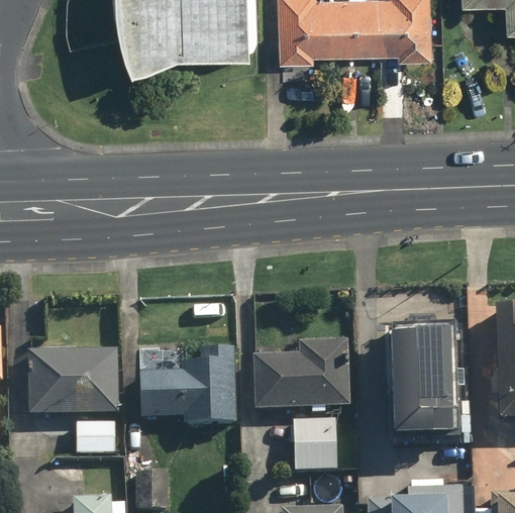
[(118,35),(129,67),(175,50),(246,48),(246,41),(245,0),(113,0),(113,3),(118,35)]
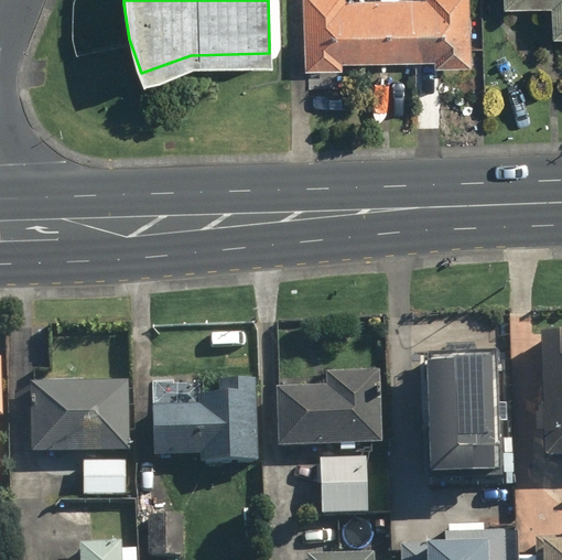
[(300,0),(302,67),(342,66),(342,56),(433,54),(433,60),(472,58),(471,0),(300,0)]
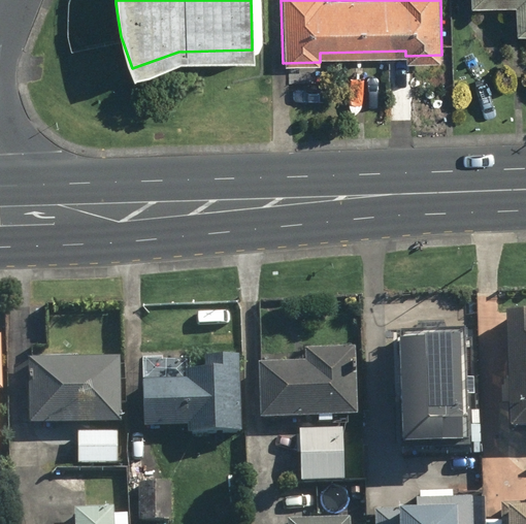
[(470,0),(470,2),(512,1),(513,29),(525,28),(525,0),(470,0)]
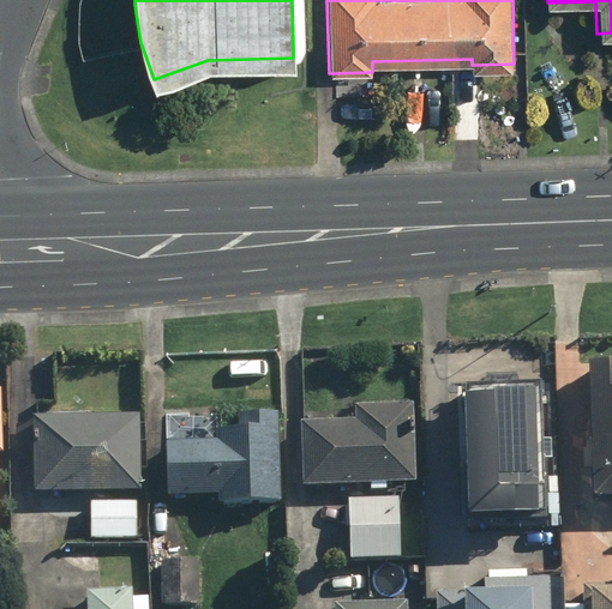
[(588,405),(592,496),(611,495),(611,361),(587,362),(588,392),(579,392),(579,406),(588,405)]
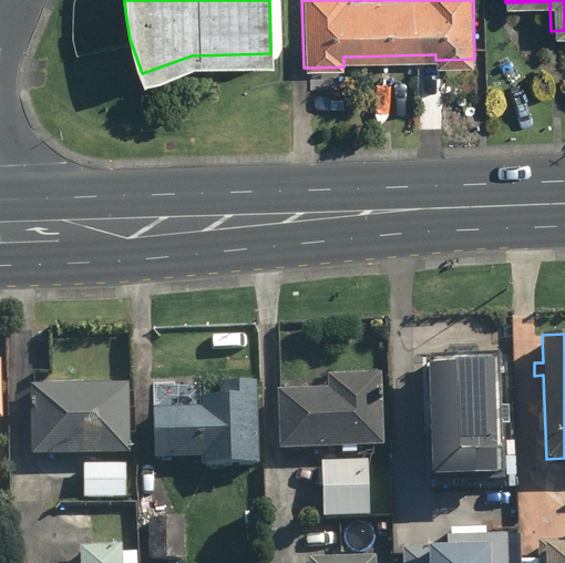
[(496,452),(496,361),(425,362),(427,479),(472,478),(472,452),(496,452)]
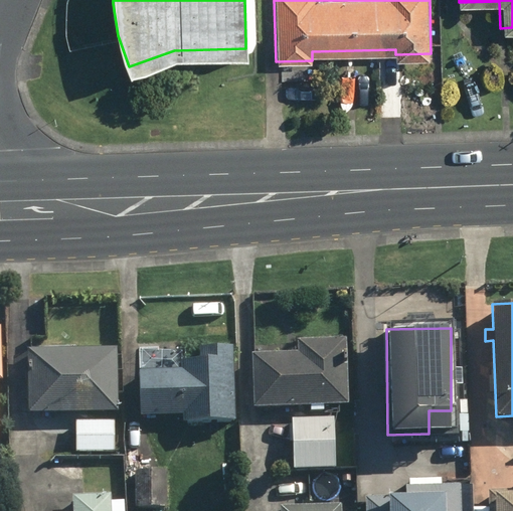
[(252,352),(254,406),(311,404),(311,409),(325,408),(325,403),(349,402),(347,336),(299,338),(299,350),(252,352)]
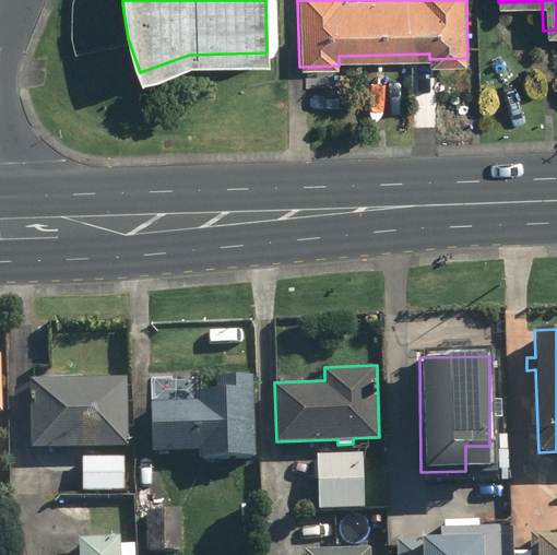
[(200,449),(200,457),(256,455),(253,374),(218,375),(218,388),(199,389),(198,375),(160,375),(152,399),(153,450),(200,449)]
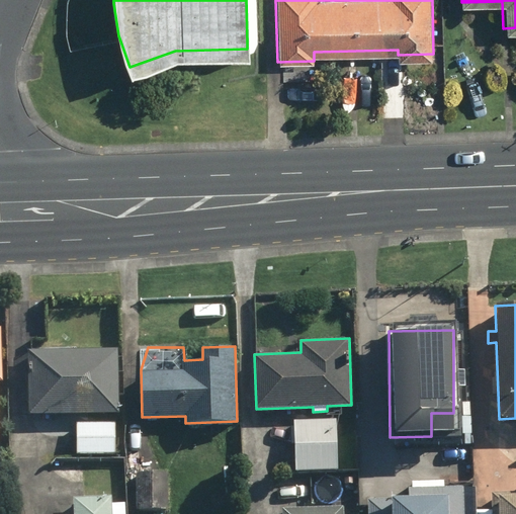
[(28,348),(29,413),(118,413),(117,348),(28,348)]
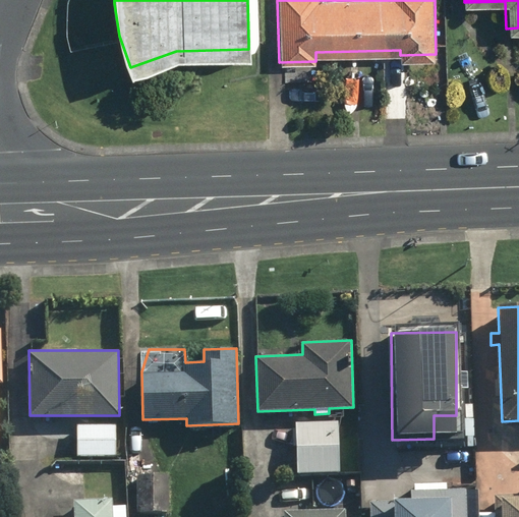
[(339,421),(296,422),(297,472),(340,471),(339,421)]
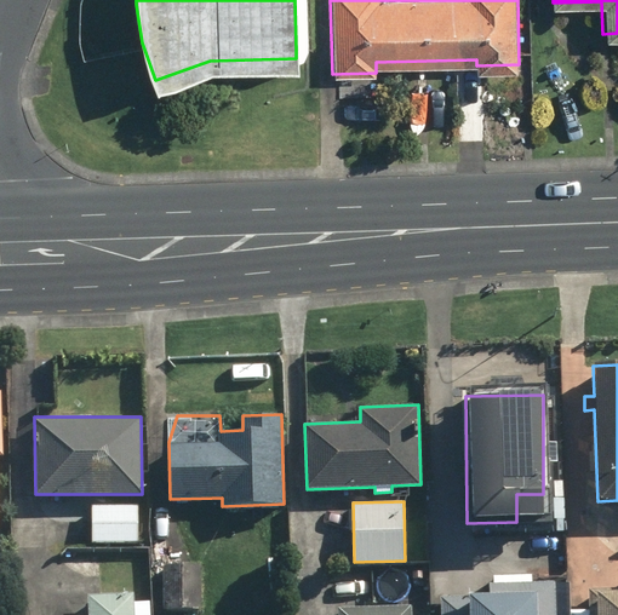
[(92,504),(92,541),(138,541),(138,504),(92,504)]
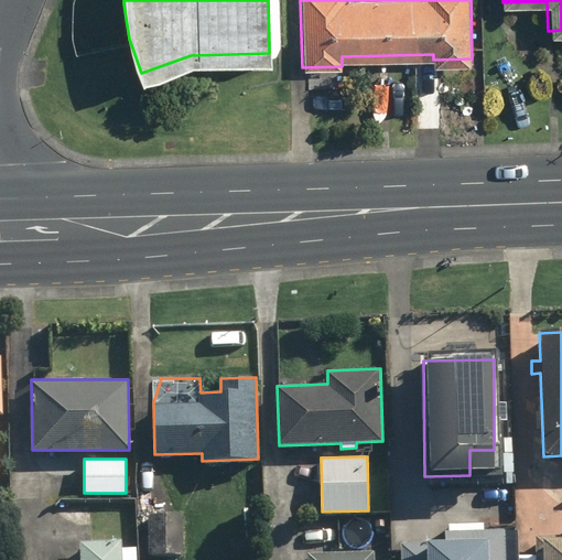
[(519,559),(518,523),(494,524),(494,517),(484,518),(485,523),(450,524),(450,529),(444,530),(444,540),(401,541),(401,559),(519,559)]
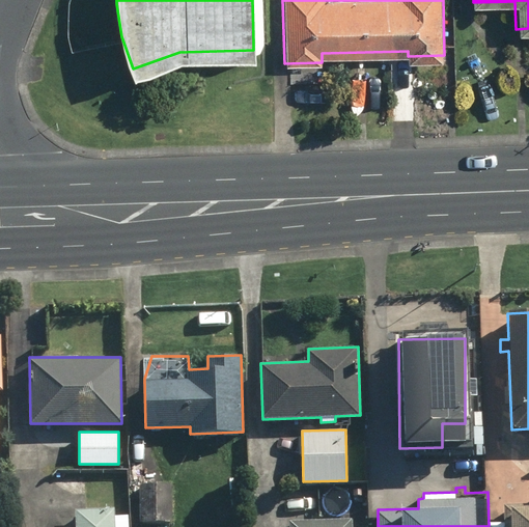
[(528,503),(505,504),(505,526),(528,526),(528,503)]
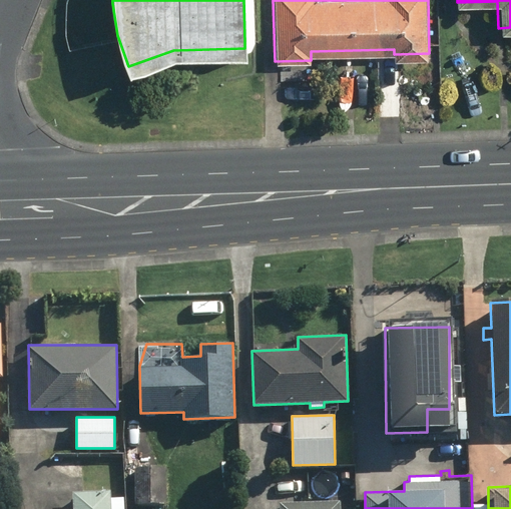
[(124,508),(124,496),(113,497),(112,490),(73,492),(74,508),(124,508)]
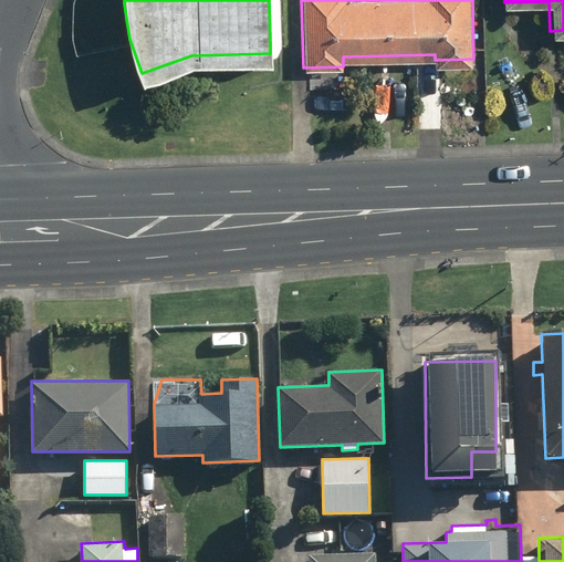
[(376,561),(377,552),(309,554),(309,561),(376,561)]
